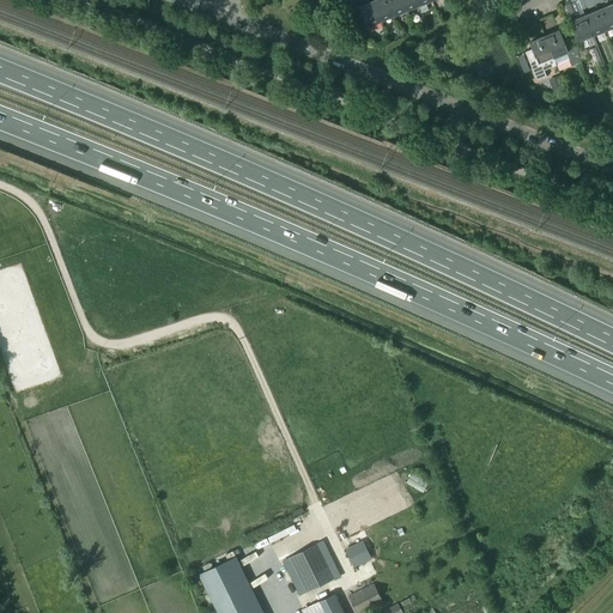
[(381,22),(394,17),(387,0),(377,0),(374,2),(381,22)]
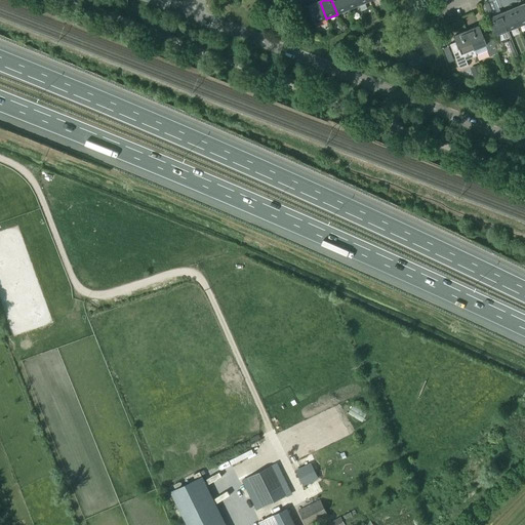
[(331,0),(337,14),(348,10),(344,0),(331,0)]
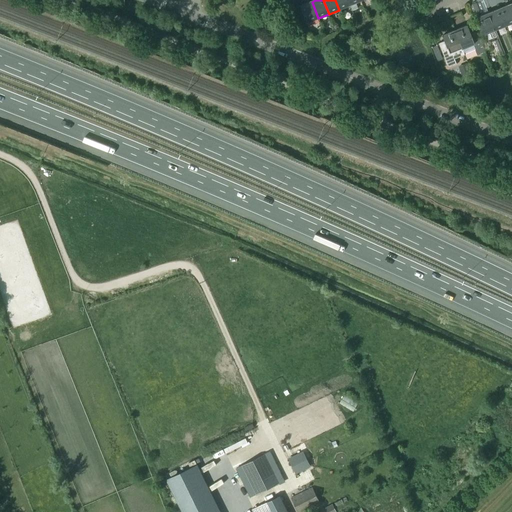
[(335,0),(339,10),(350,5),(347,0),(335,0)]
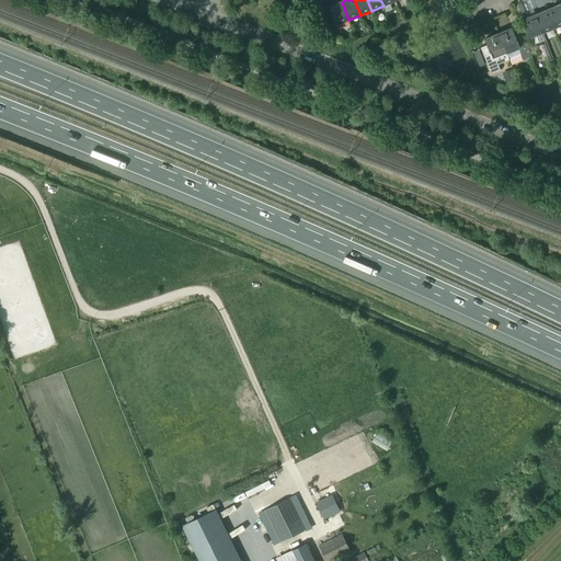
[(524,2),(521,2),(517,3),(517,6),(521,14),(523,15),(526,14),(531,16),(523,20),(530,38),(533,45),(545,39),(542,33),(535,15),(536,15),(534,9),(533,9),(528,0),(525,0),(525,2),(526,3),(524,4),(524,2)]
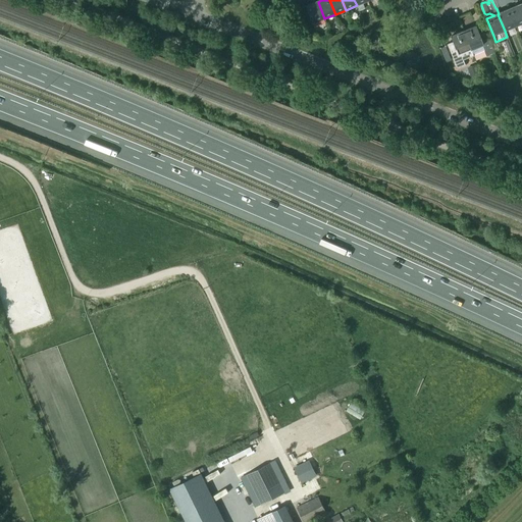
[(313,23),(324,18),(318,2),(307,6),(313,23)]
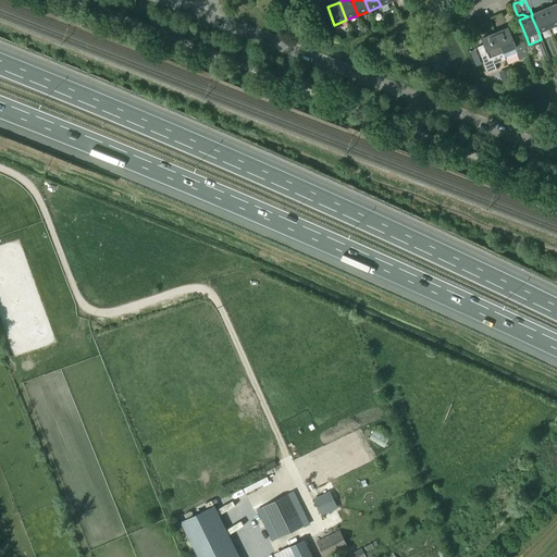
[(551,28),(556,25),(556,12),(554,5),(543,10),(551,28)]
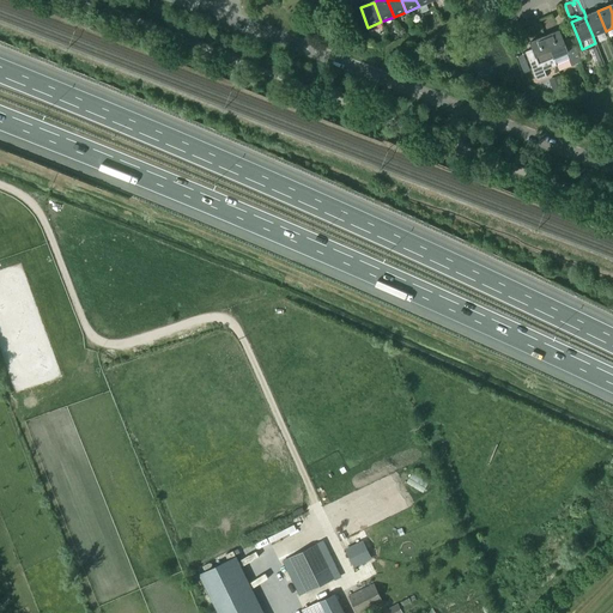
[(593,36),(606,31),(598,11),(586,17),(584,17),(593,36)]
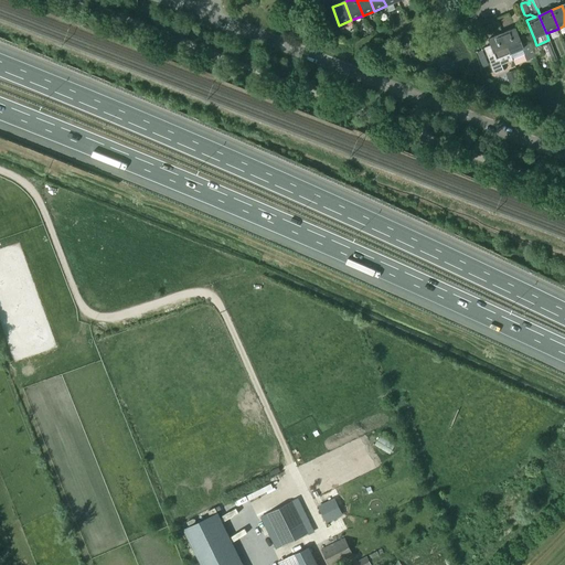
[(520,41),(515,29),(501,34),(510,54),(511,54),(513,61),(524,56),(526,62),(535,59),(526,38),(520,41)]
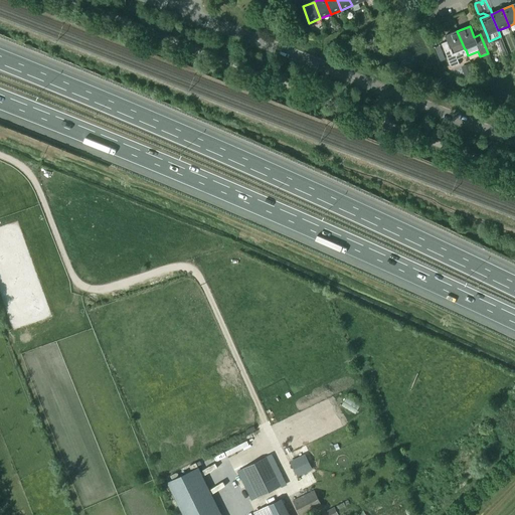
[(451,68),(459,64),(454,54),(465,49),(457,31),(445,36),(449,47),(444,49),(451,68)]
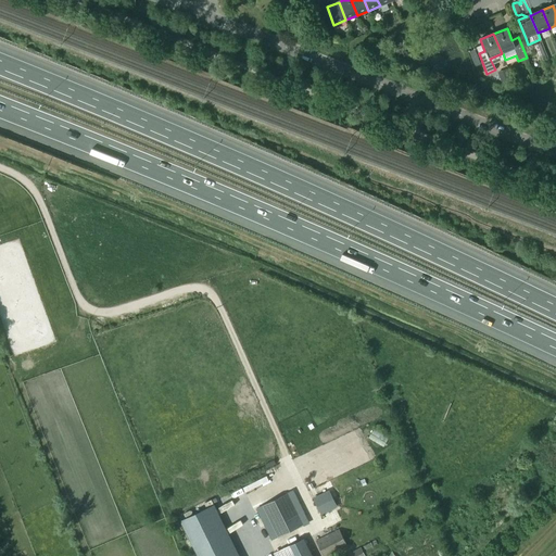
[(512,79),(507,70),(498,73),(503,83),(512,79)]
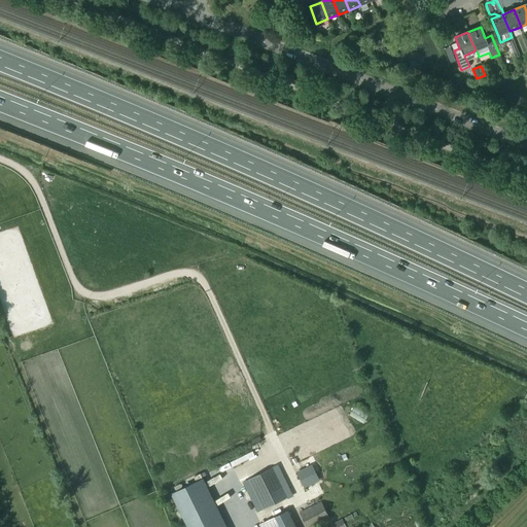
[(363,424),(370,414),(355,406),(349,416),(363,424)]
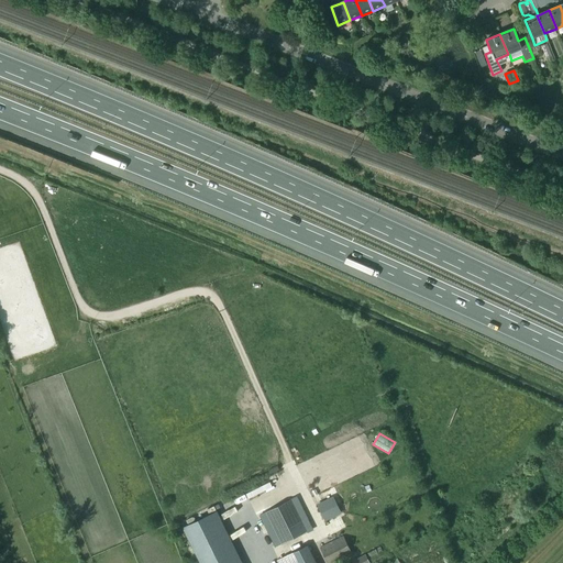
[(326,520),(341,512),(333,498),(319,506),(326,520)]
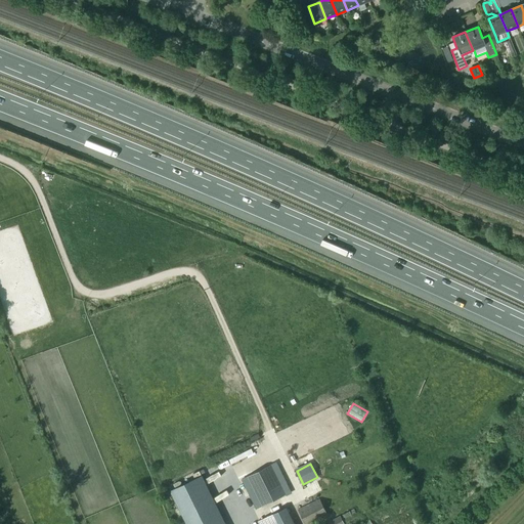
[(262,506),(285,494),(270,466),(248,477),(262,506)]
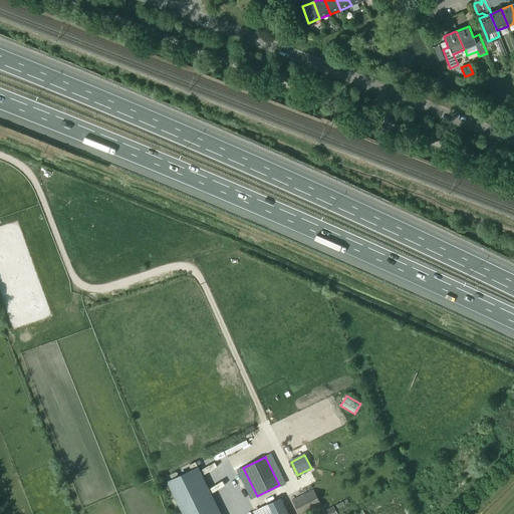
[(218,513),(196,468),(167,482),(183,513),(218,513)]
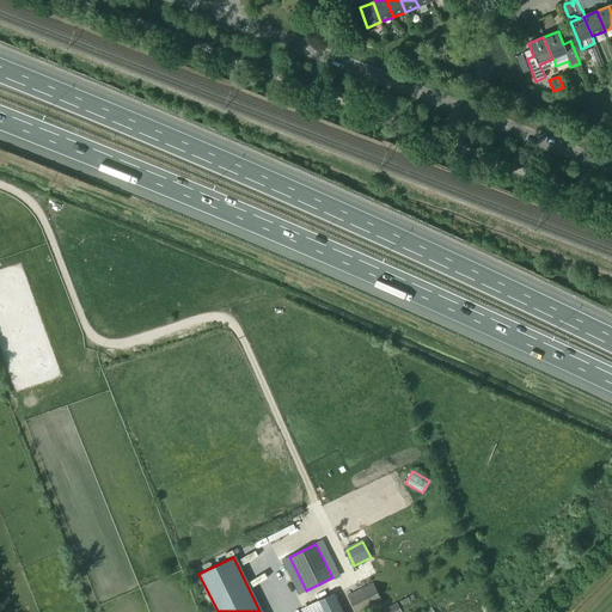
[(357,611),(361,611),(381,603),(373,585),(350,597),(357,611)]
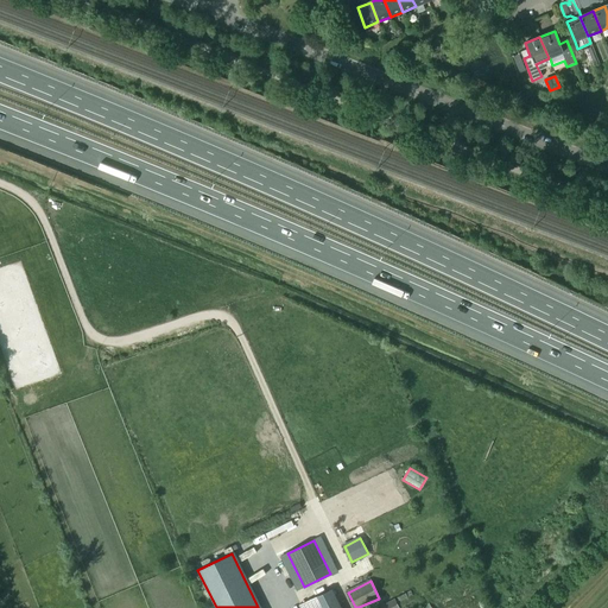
[(339,607),(330,590),(302,606),(303,607),(339,607)]
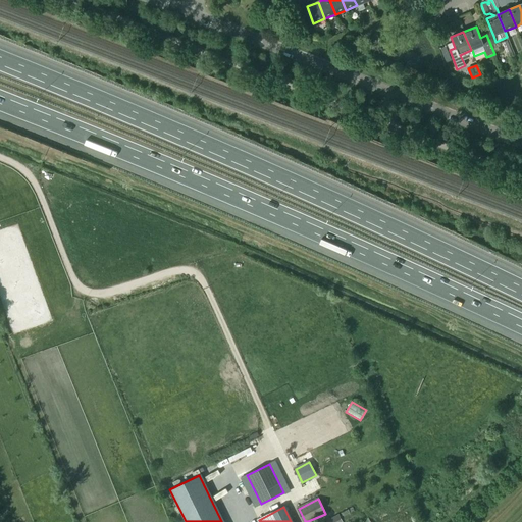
[(344,518),(351,515),(349,510),(342,513),(344,518)]
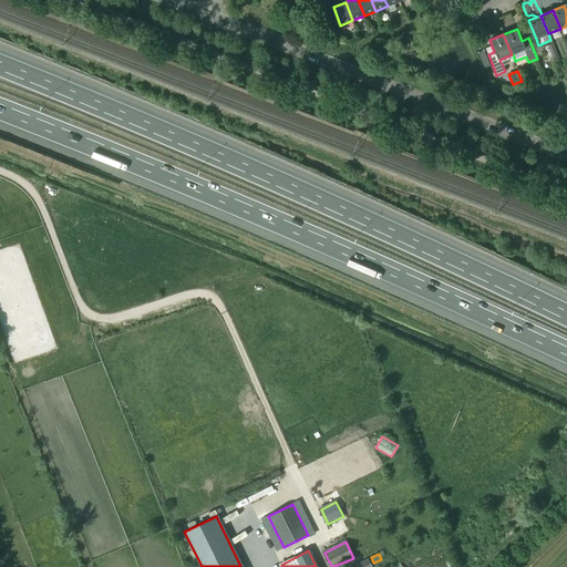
All buildings are outlined.
